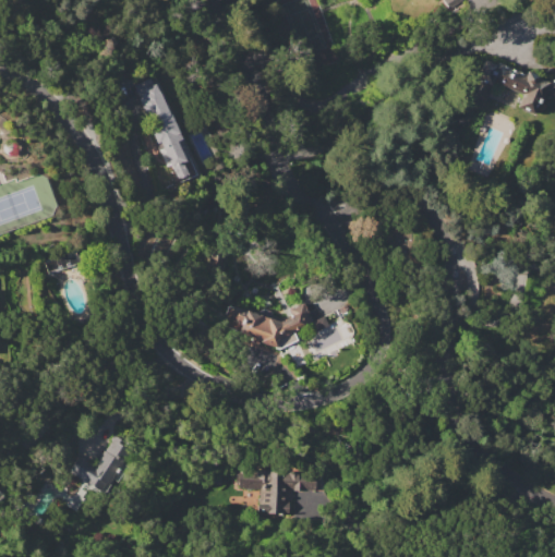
[(466,0),(453,9),(446,0),(466,0)]
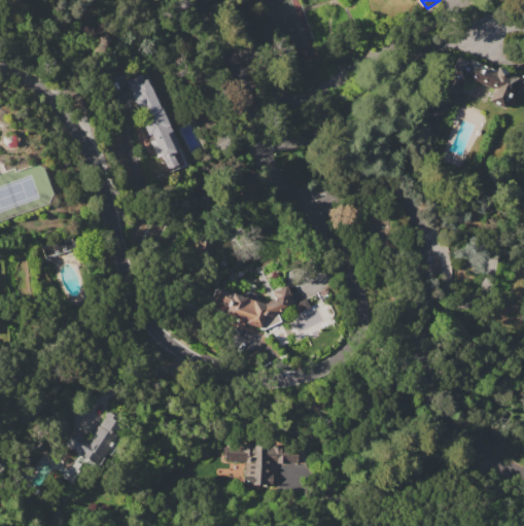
[(459,57),(469,62),(470,59),(498,71),(500,68),(511,72),(510,74),(520,78),(522,75),(523,75),(523,92),(517,90),(508,109),(490,101),(495,90),(467,77),(456,102),(443,95),(459,57)]
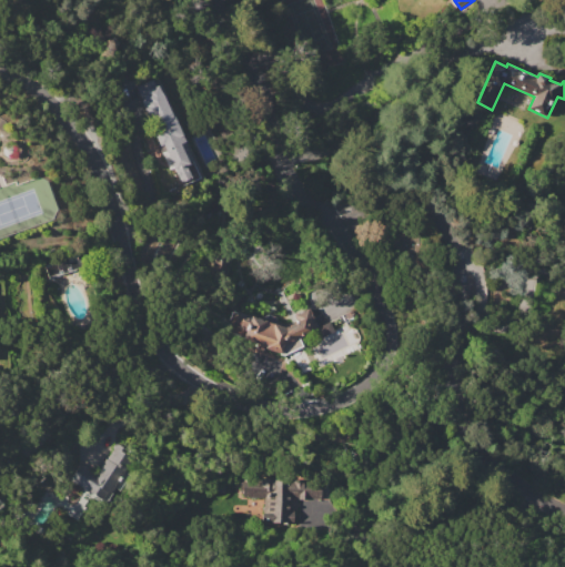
[(149,91),(165,84),(191,141),(182,144),(191,165),(189,166),(193,178),(182,182),(167,145),(162,147),(142,102),(147,100),(145,97),(150,94),(149,91)]
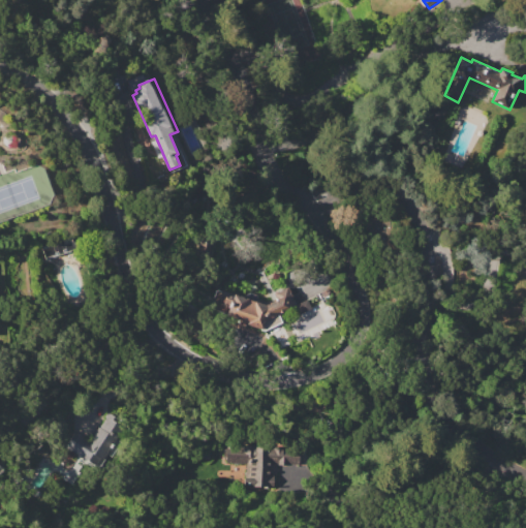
[(247,324),(248,322),(236,318),(235,320),(224,316),(226,310),(214,305),(220,288),(267,305),(277,301),(274,294),(290,287),(299,306),(292,309),(292,310),(282,315),(282,313),(280,314),(284,322),(267,332),(247,324)]
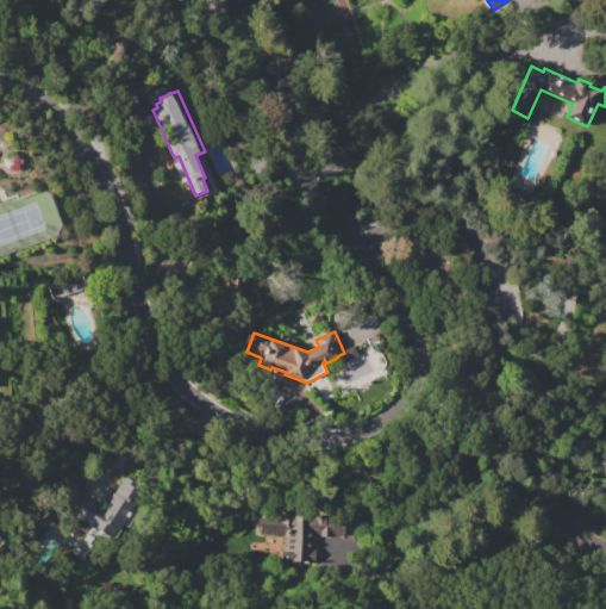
[(114,541),(97,529),(94,533),(80,523),(89,510),(100,517),(116,493),(117,493),(129,476),(136,480),(132,486),(145,495),(114,541)]
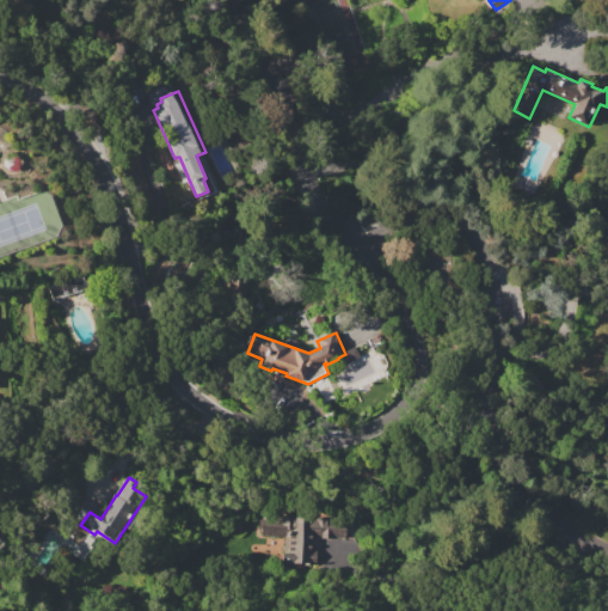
[(262,517),(283,518),(283,517),(330,518),(330,519),(351,520),(350,538),(336,537),(336,539),(323,539),(323,537),(314,536),(314,548),(315,548),(315,564),(287,563),(287,548),(288,548),(288,537),(282,537),(282,538),(270,538),(270,536),(262,536),(262,517)]
